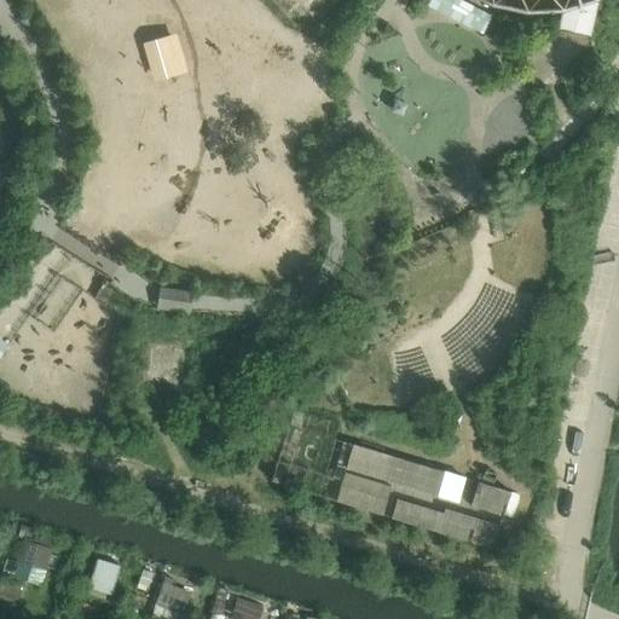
[(490,17),(457,0),(432,0),(431,3),(484,29),(486,24),(490,17)]
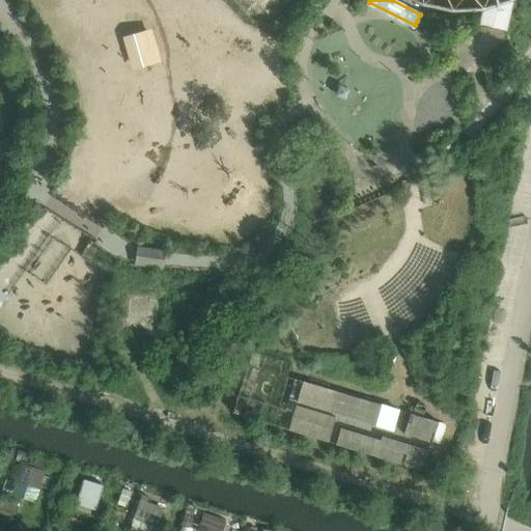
[(417,0),(425,3),(454,9),(464,9),(484,7),(481,25),(494,27),(507,30),(512,0),(417,0)]
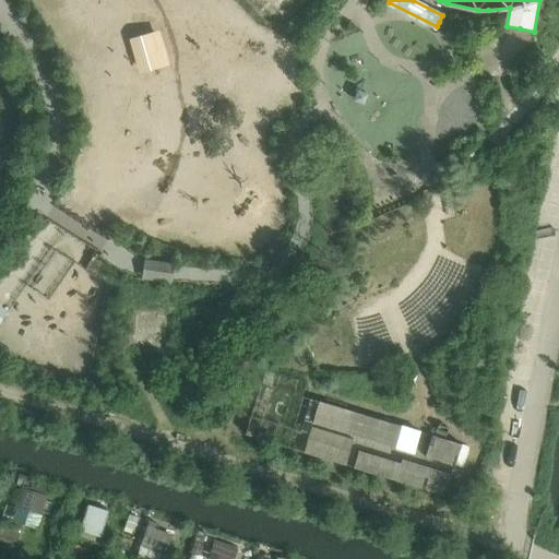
[(140,72),(168,64),(159,33),(131,40),(140,72)]
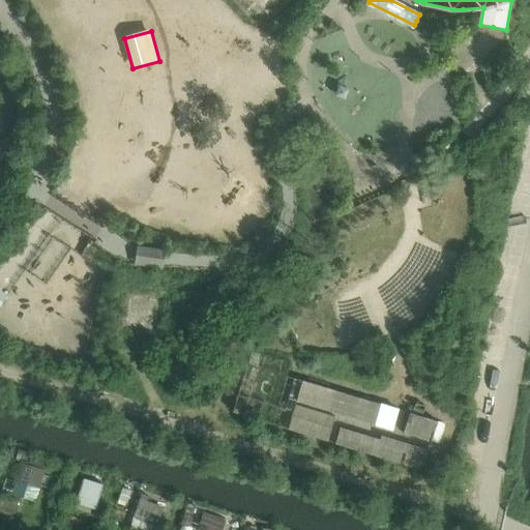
[(135,266),(164,269),(164,267),(165,260),(166,252),(167,248),(162,248),(142,246),(137,245),(137,246),(136,255),(135,264),(135,266)]
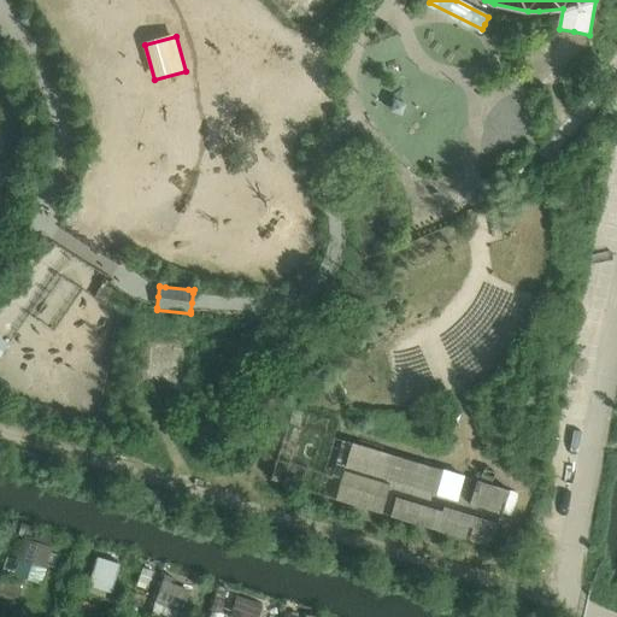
[(150,344),(144,380),(181,386),(187,348),(150,344)]
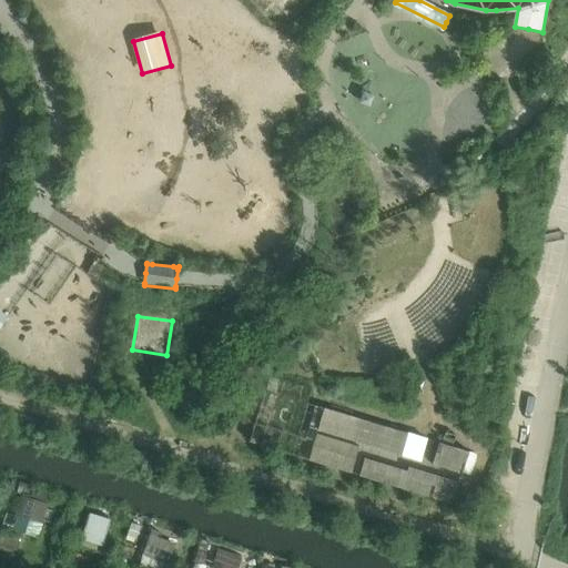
[(427,439),(324,408),(317,430),(421,462),(427,439)]
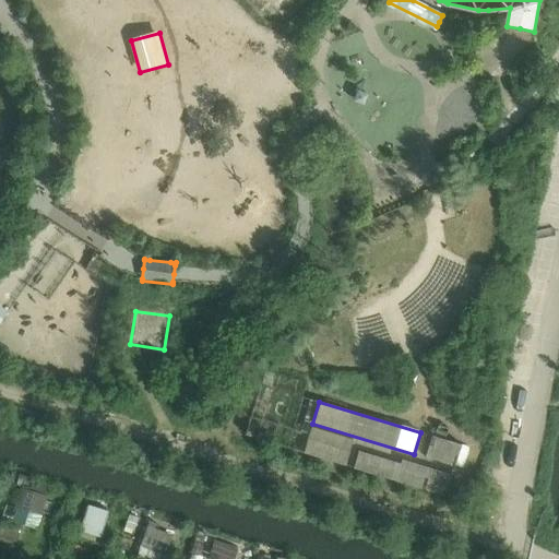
[(454,466),(461,444),(445,440),(448,429),(438,426),(435,436),(431,436),(425,458),(454,466)]
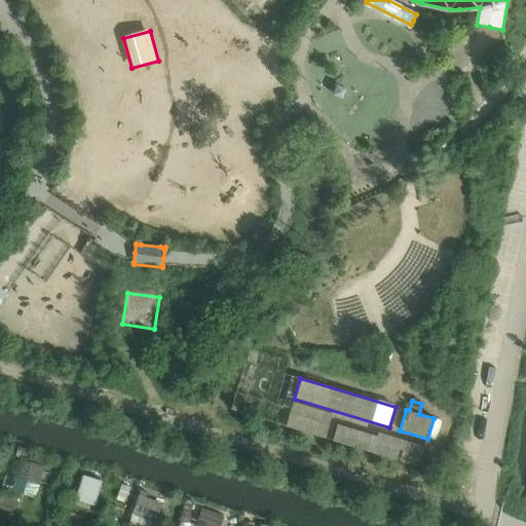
[(333,413),(293,402),(286,425),(326,438),(333,413)]
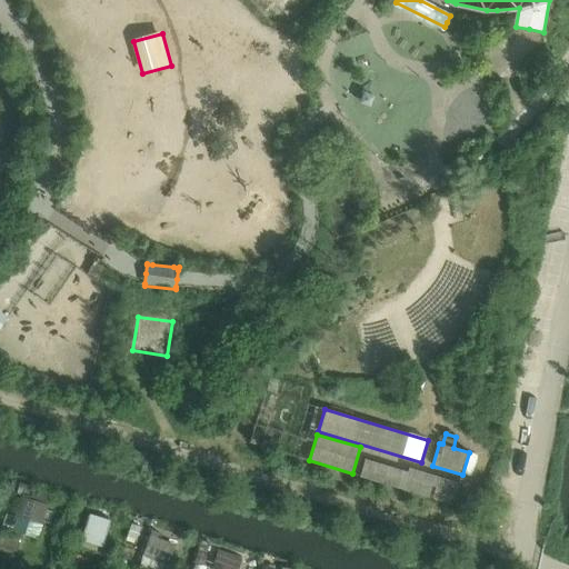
[(365,458),(359,476),(452,505),(460,482),(409,467),(408,471),(365,458)]
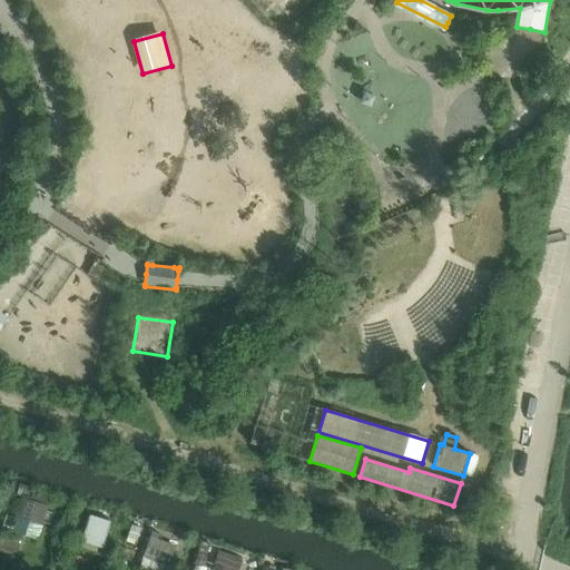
[(22,500),(17,519),(40,527),(47,508),(22,500)]
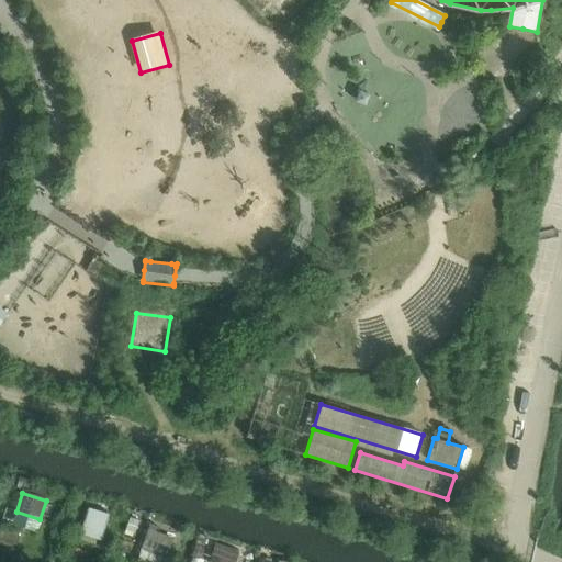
[(83,524),(80,534),(101,540),(109,515),(91,509),(90,514),(93,515),(90,526),(83,524)]
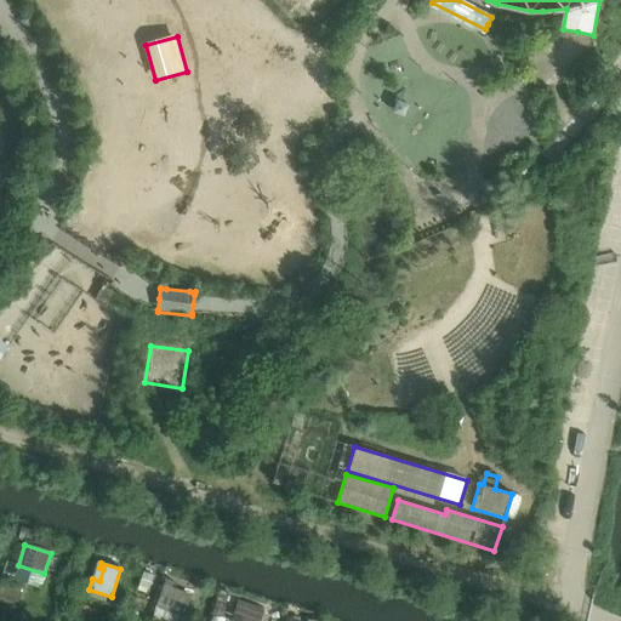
[(164,584),(157,607),(182,616),(189,596),(172,590),(174,587),(164,584)]
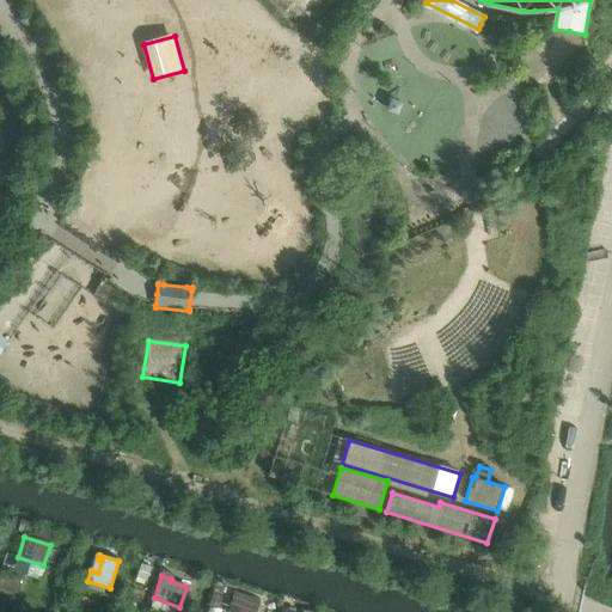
[(236,594),(228,611),(256,611),(259,603),(236,594)]
